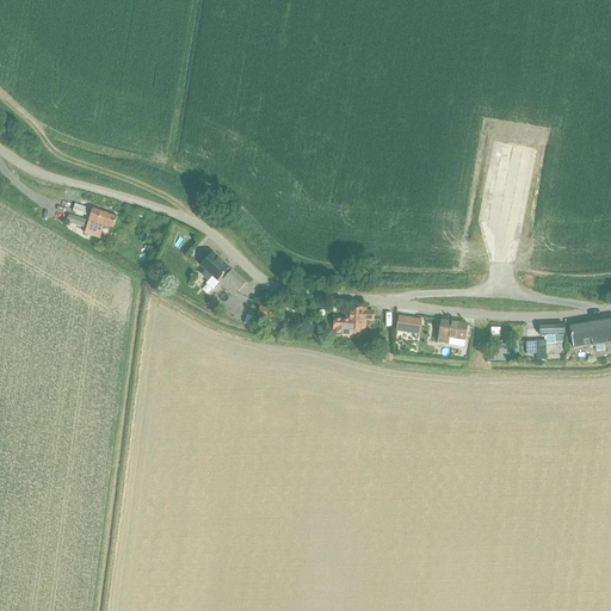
[(78,205),(75,214),(86,217),(90,209),(78,205)]
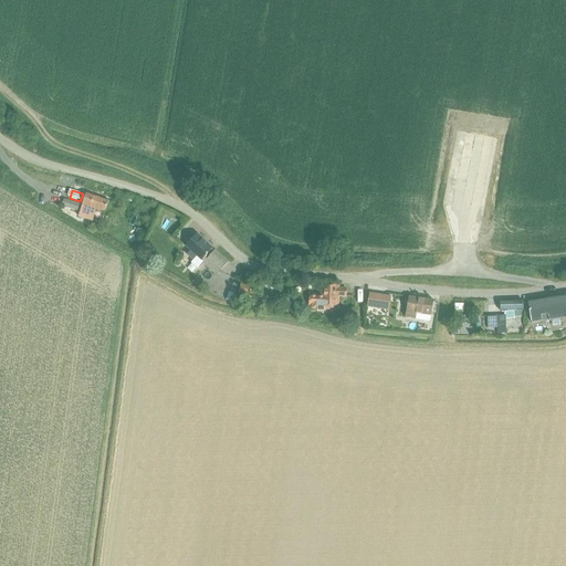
[(84,207),(80,218),(90,221),(92,222),(96,211),(103,213),(104,213),(104,211),(108,201),(86,194),(82,205),(82,206),(84,207)]
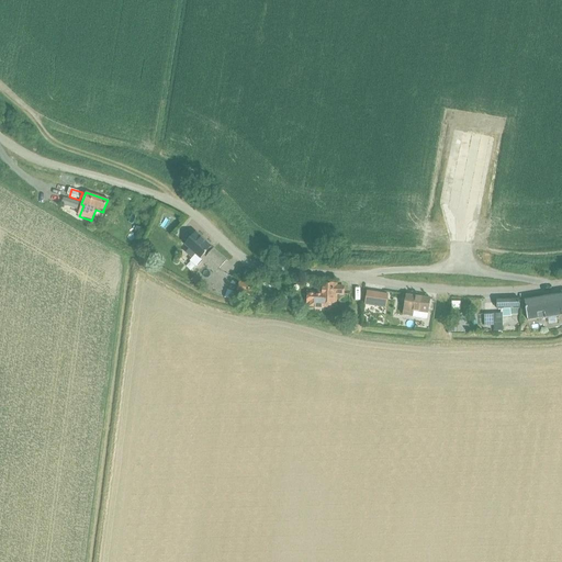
[(64,199),(62,205),(77,210),(79,203),(64,199)]
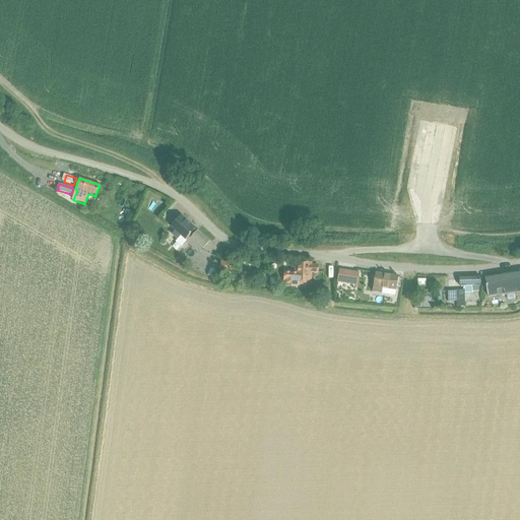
[(179,215),(169,228),(174,232),(172,235),(178,240),(180,237),(183,240),(198,253),(208,241),(196,231),(194,229),(179,215)]
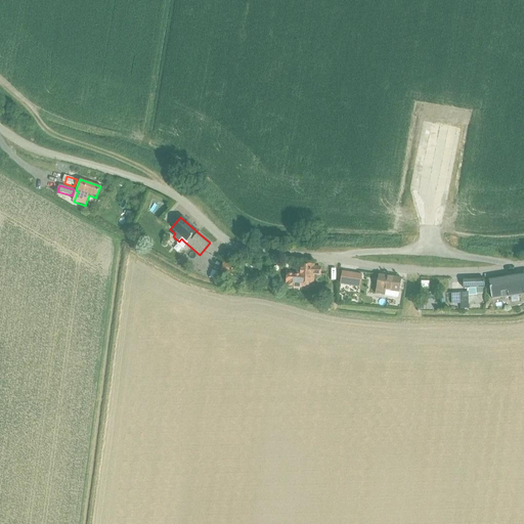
[(222,263),(219,273),(230,276),(232,265),(222,263)]
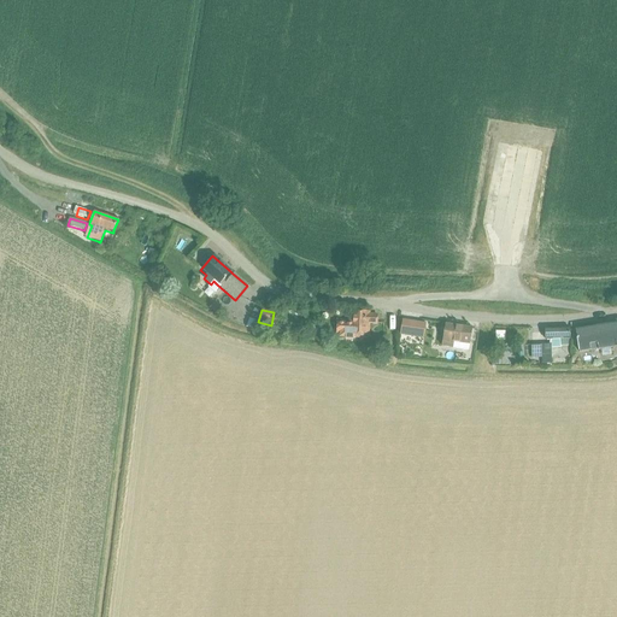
[(370,317),(371,313),(350,311),(348,321),(338,319),(335,331),(339,331),(338,335),(344,336),(344,339),(351,340),(351,338),(366,340),(368,331),(368,330),(369,325),(376,327),(378,318),(370,317)]
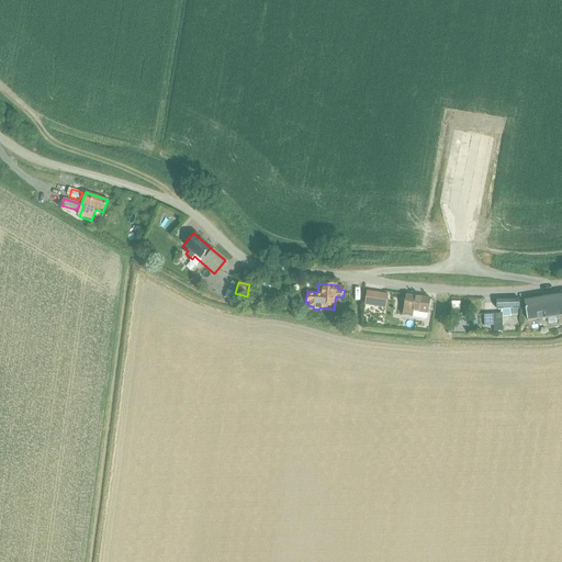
[(367,292),(364,304),(386,307),(388,294),(367,292)]
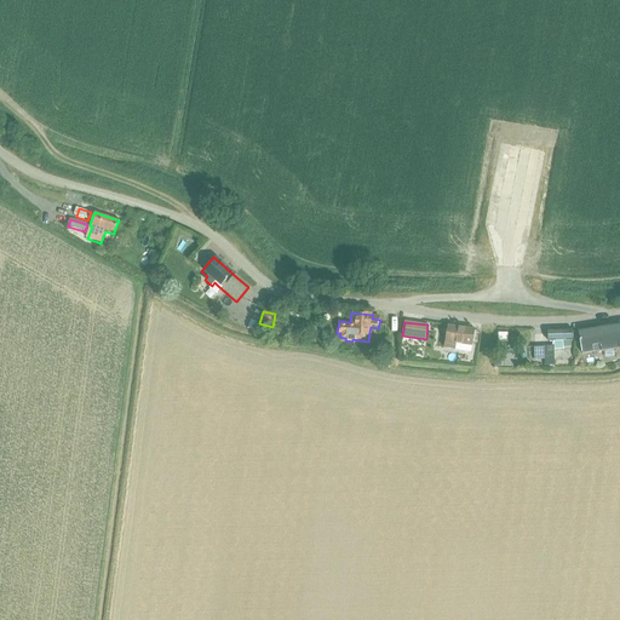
[(447,326),(445,349),(471,352),(475,329),(457,327),(447,326)]
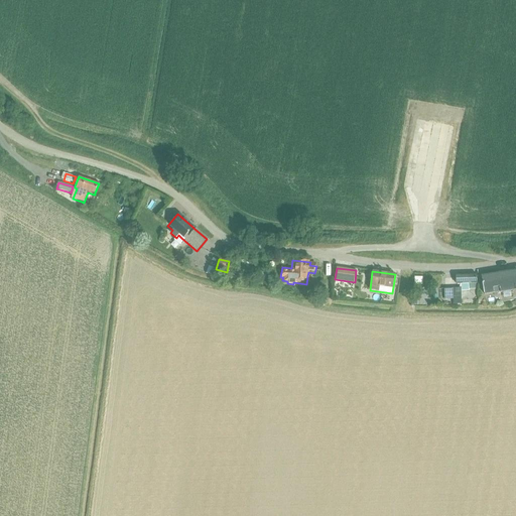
[(515,271),(497,274),(481,277),(484,295),(500,293),(515,290),(515,271)]
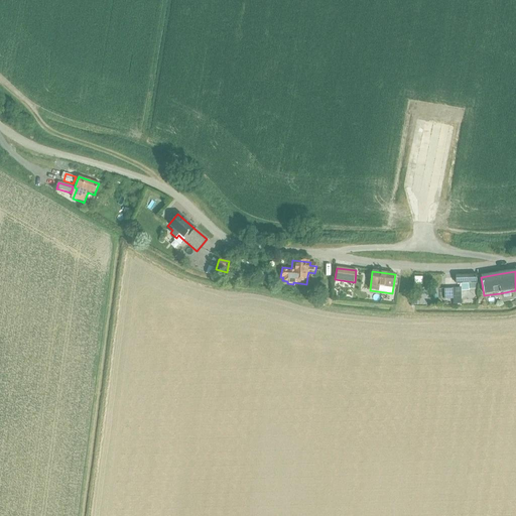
[(416,283),(425,284),(425,276),(416,275),(416,283)]
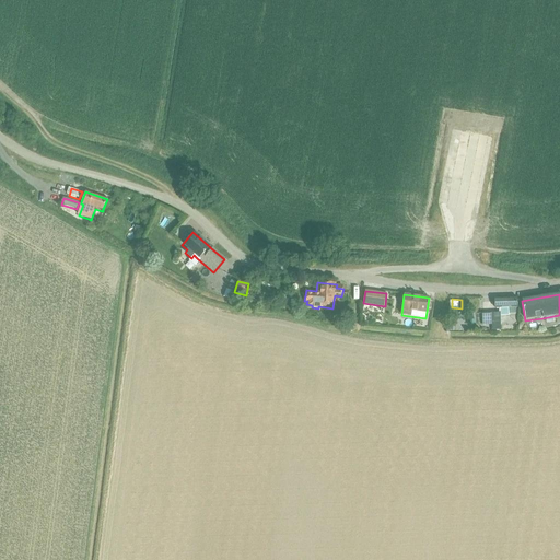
[(501,313),(482,313),(482,325),(492,325),(492,330),(501,330),(501,323),(501,316),(509,315),(509,308),(515,308),(515,299),(497,299),(494,299),(494,310),(501,308),(501,313)]
